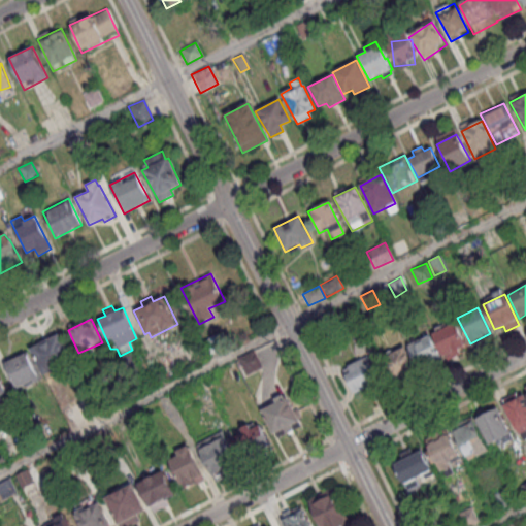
[(431,335),(434,333),(432,328),(445,323),(446,327),(454,323),(467,346),(457,351),(459,354),(446,360),(445,356),(442,357),(431,335)]
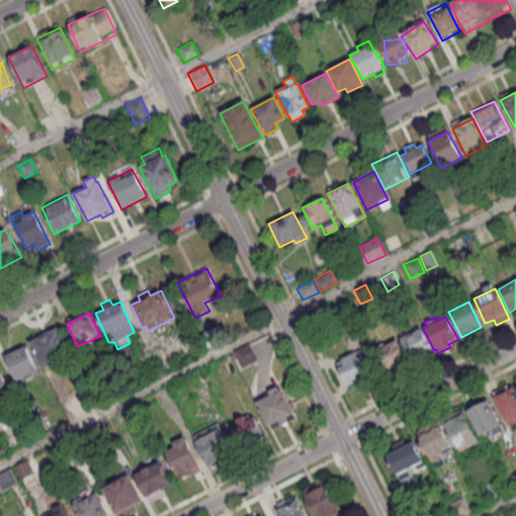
[(400,339),(421,329),(433,353),(412,364),(400,339)]
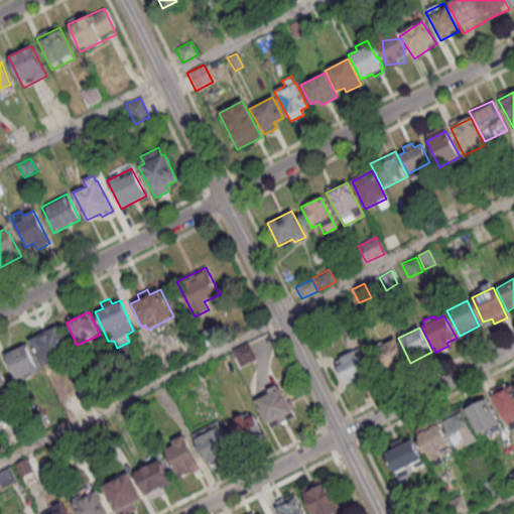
[(31,345),(59,331),(73,357),(43,371),(31,345)]
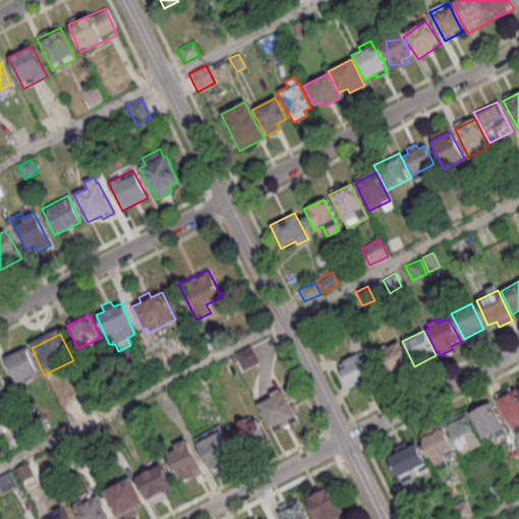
[(399,342),(377,354),(389,378),(411,366),(399,342)]
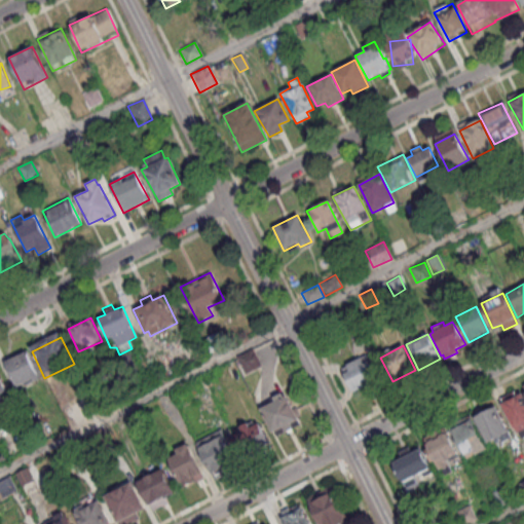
[(234,359),(244,376),(260,367),(252,350),(234,359)]
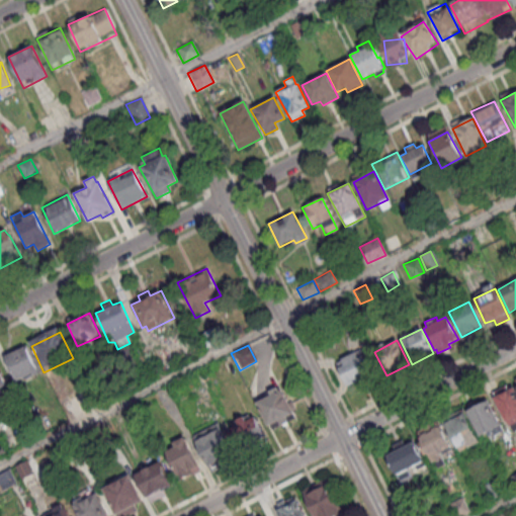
[(335,362),(347,385),(377,371),(365,347),(335,362)]
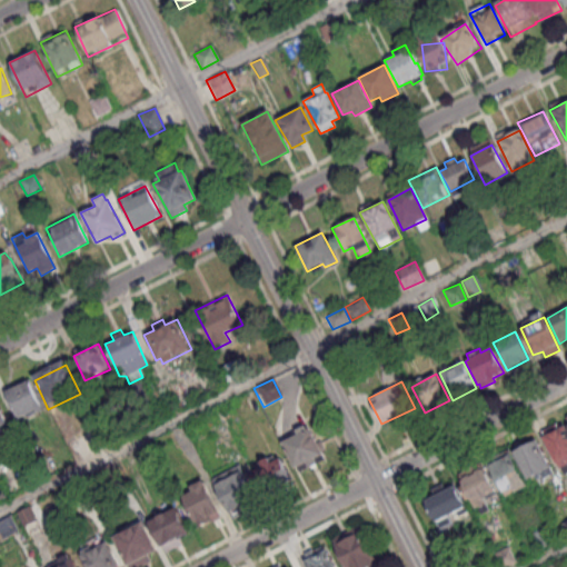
[(30,383),(5,396),(19,425),(45,411),(30,383)]
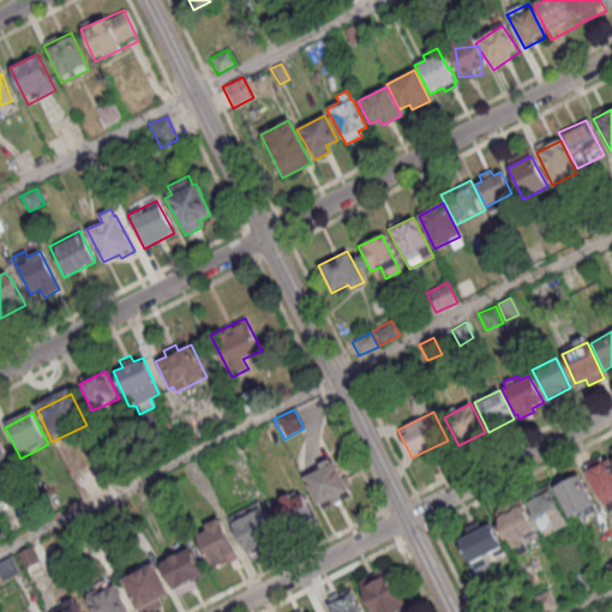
[(201,417),(208,431),(190,439),(184,425),(201,417)]
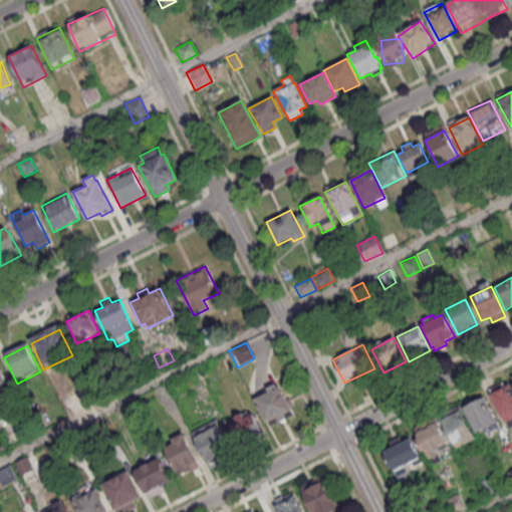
[(511,377),(487,390),(504,426),(511,422),(511,377)]
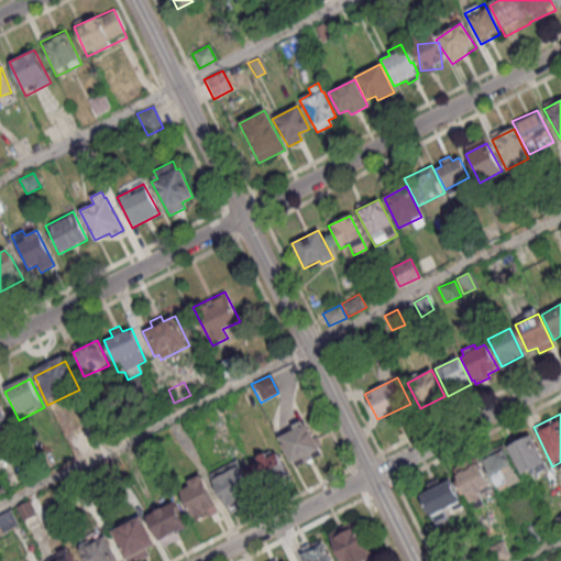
[(277,437),(294,470),(322,457),(307,422),(277,437)]
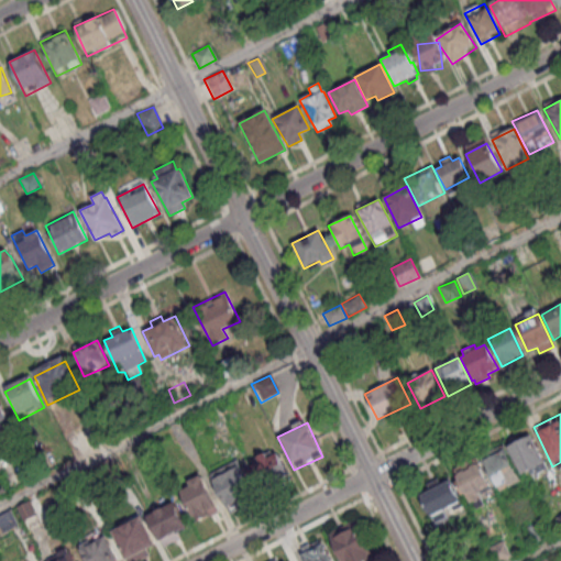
[(495,490),(519,479),(520,482),(547,470),(531,435),(481,457),(495,490)]
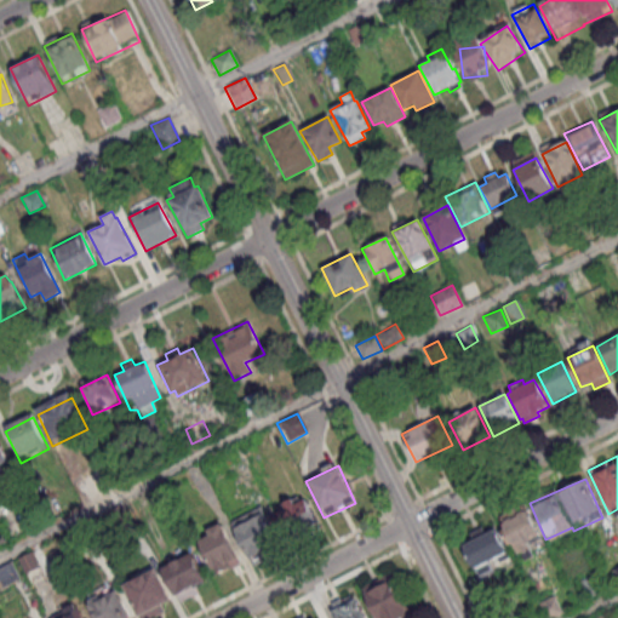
[(290,538),(318,524),(303,495),(275,509),(290,538)]
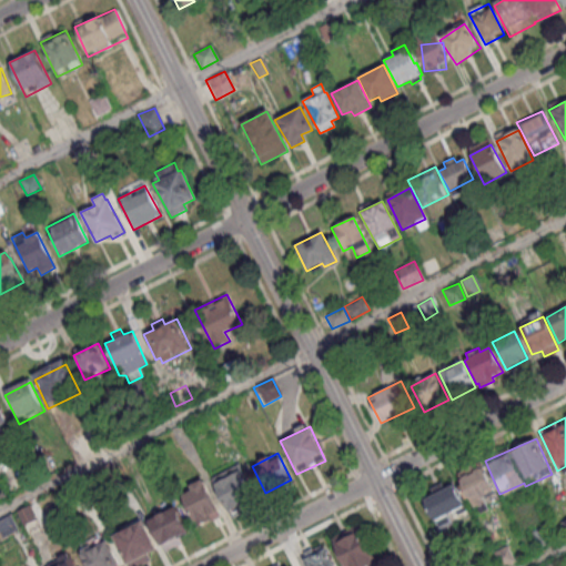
[(495,496),(479,464),(455,475),(471,508),(495,496)]
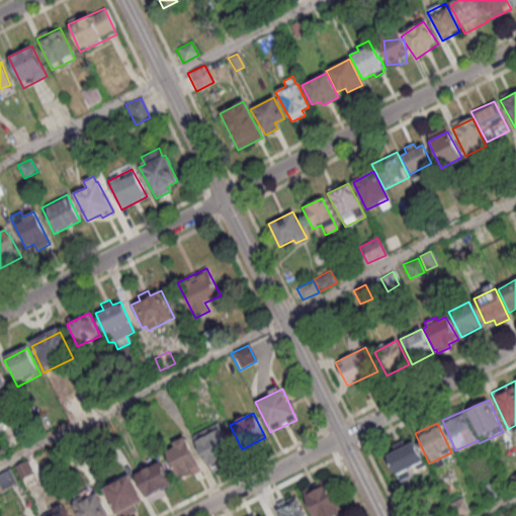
[(207,468),(233,457),(219,424),(192,435),(207,468)]
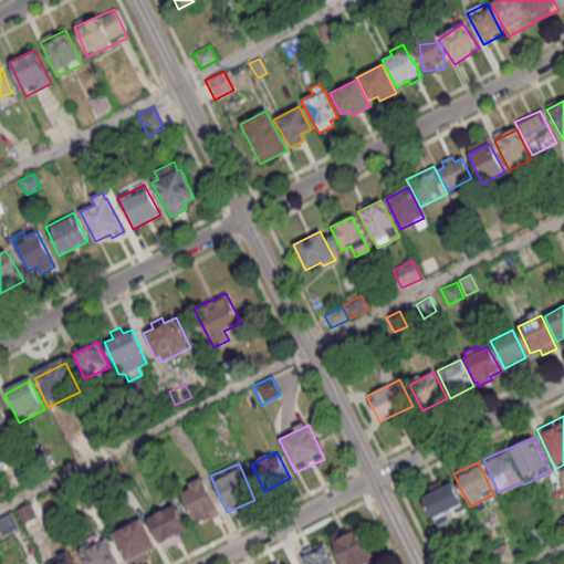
[(179,489),(196,526),(218,517),(201,479),(179,489)]
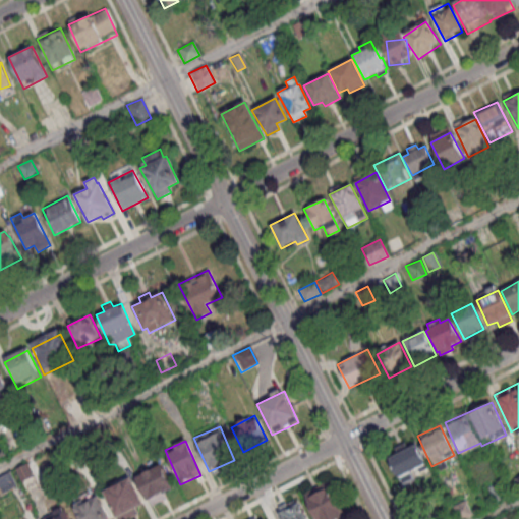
[(399,484),(410,480),(407,474),(424,468),(416,445),(388,455),(399,484)]
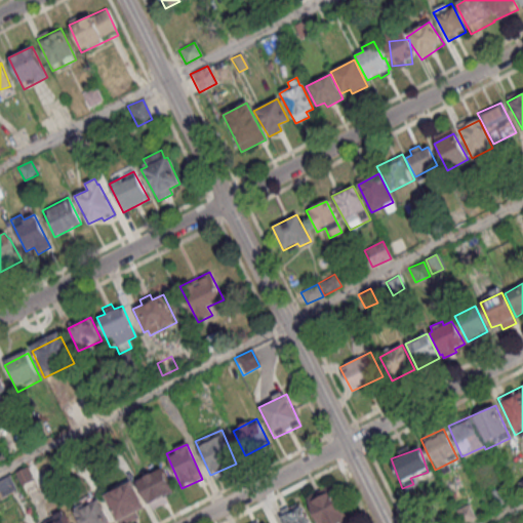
[(11,473),(32,463),(44,488),(24,498),(11,473)]
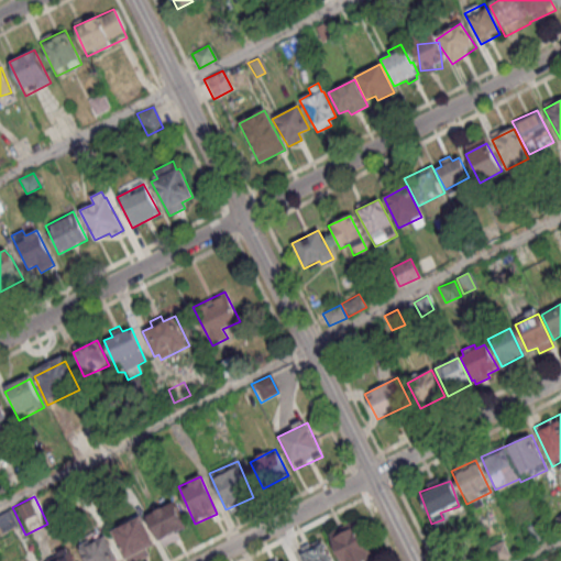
[(177,529),(180,529),(178,507),(151,510),(155,545),(178,542),(177,529)]
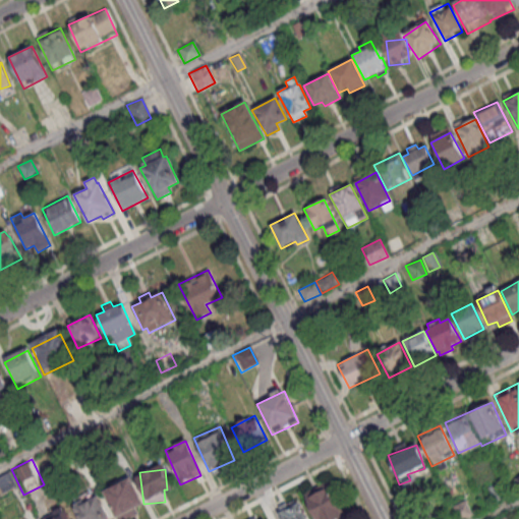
[(0,474),(7,471),(15,485),(0,494),(0,474)]
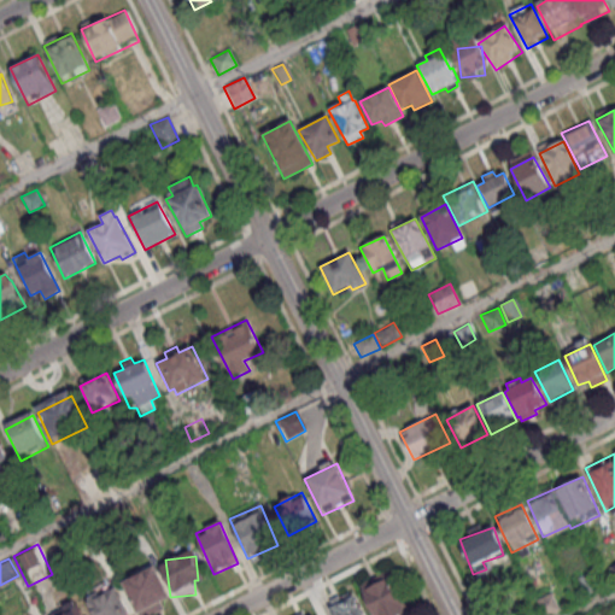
[(122,581),(135,614),(150,614),(171,607),(156,568),(122,581)]
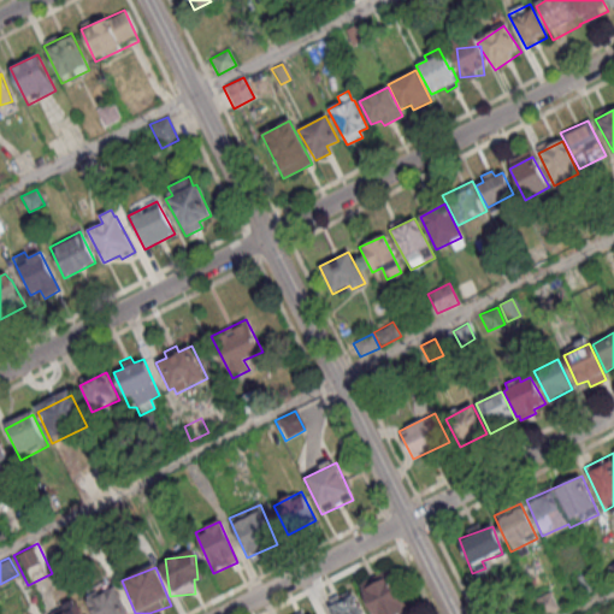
[(358,584),(371,613),(403,613),(407,612),(388,570),(358,584)]
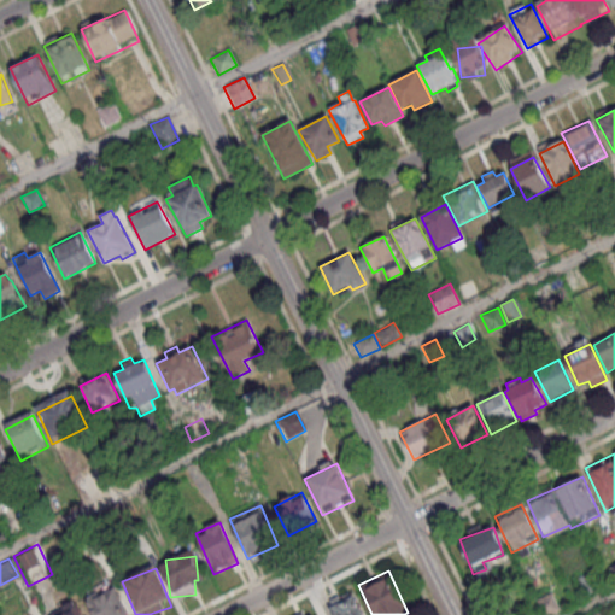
[(599,587),(590,570),(574,580),(584,597),(599,587)]
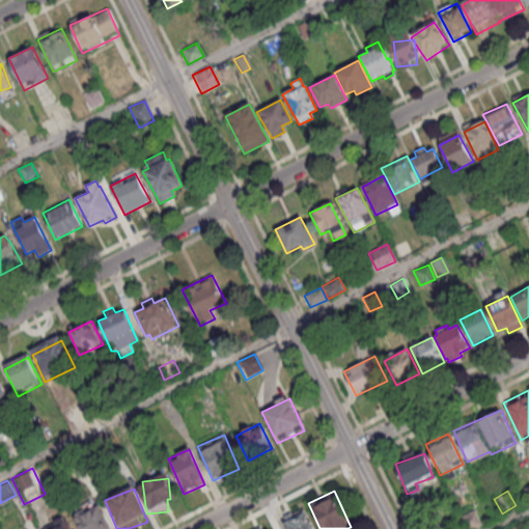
[(108,528),(96,502),(73,512),(80,528),(108,528)]
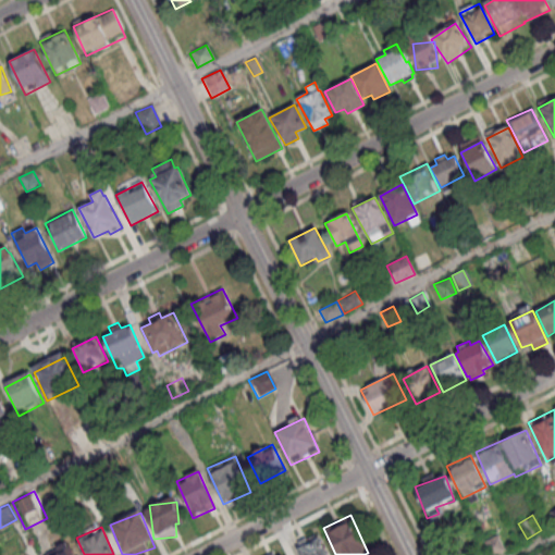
[(295,543),(299,554),(327,554),(318,533),(295,543)]
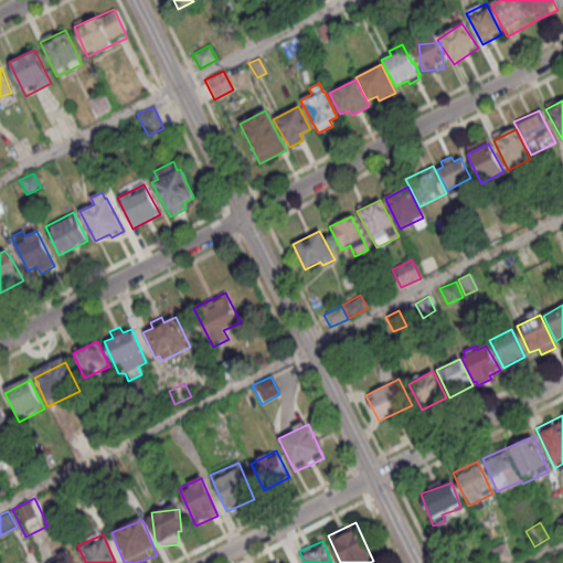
[(75,562),(68,548),(44,561),(45,562),(75,562)]
